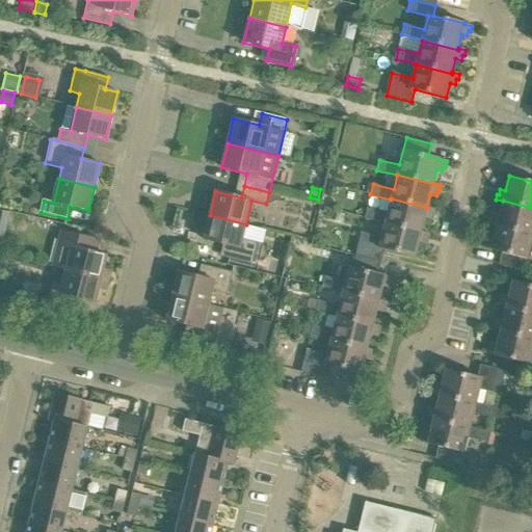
[(391,198),(391,200),(388,213),(367,208),(365,218),(384,223),(421,232),(425,218),(430,219),(431,214),(433,215),(434,210),(427,208),(391,198)]
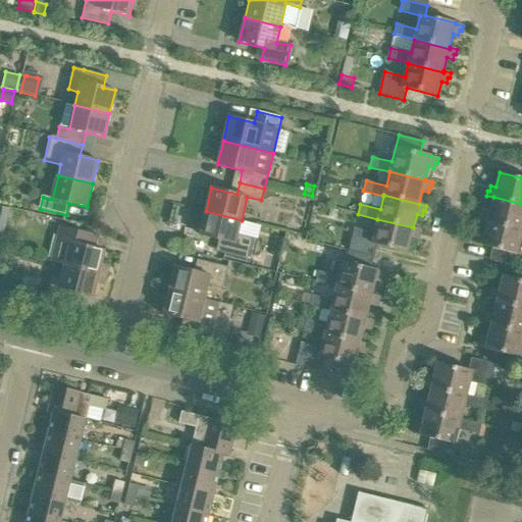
[(521,204),(493,197),(490,211),(484,209),(483,214),(481,214),(480,219),(487,221),(521,228),(521,204)]
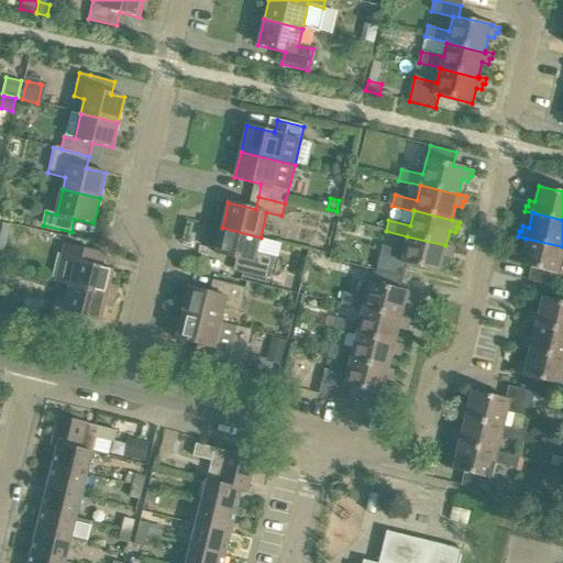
[(261,238),(222,228),(216,254),(242,261),(240,273),(266,279),(272,257),(256,253),(261,238)]
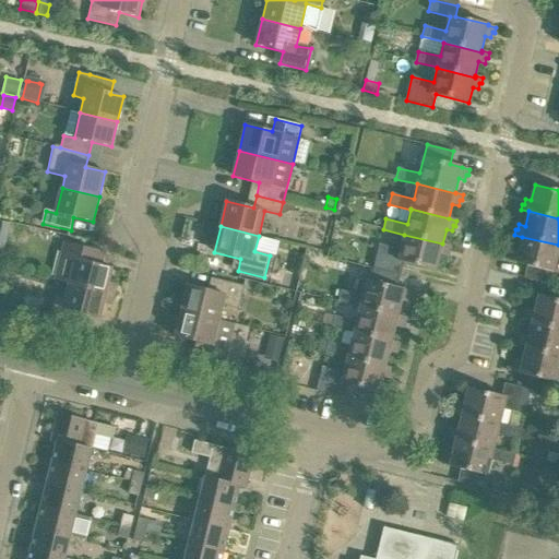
[(10,229),(0,227),(0,247),(6,249),(10,229)]
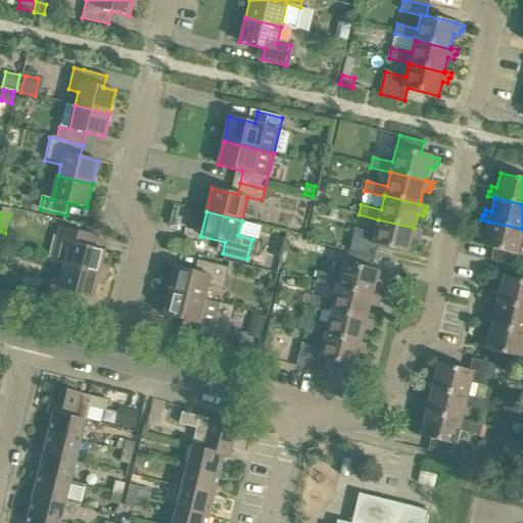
[(414,228),(378,220),(375,233),(355,229),(349,251),(375,257),(377,245),(408,253),(412,238),(417,240),(419,234),(420,235),(422,230),(414,228)]
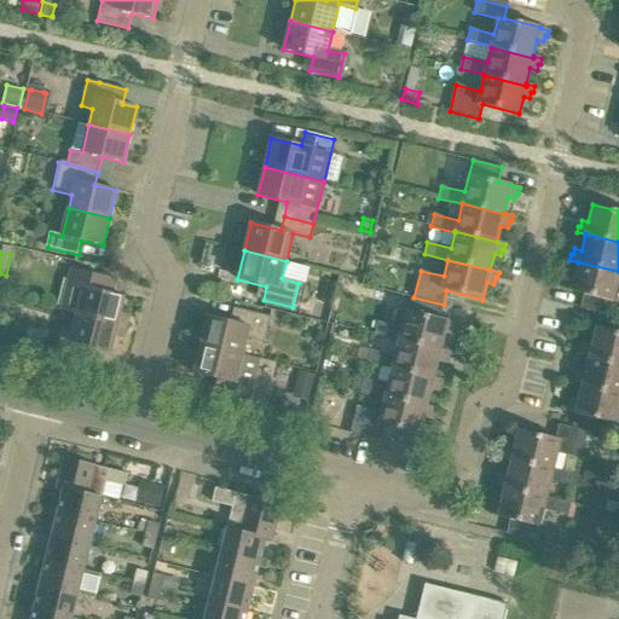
[(618,271),(578,262),(574,278),(568,277),(566,283),(563,282),(562,288),(571,290),(571,291),(584,294),(580,308),(609,316),(618,284),(618,271)]
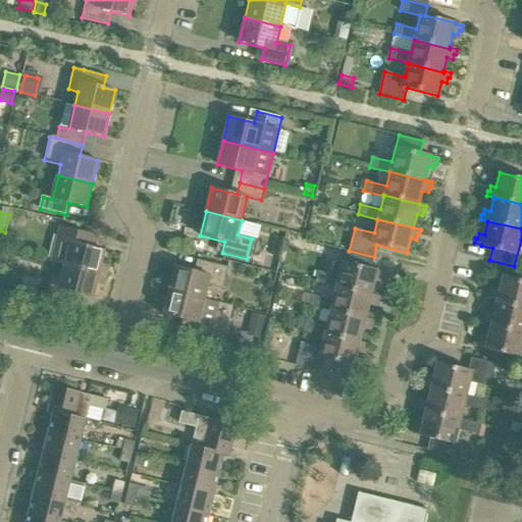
[(64,265),(106,275),(108,265),(102,264),(105,250),(94,248),(97,236),(62,227),(54,262),(64,265)]
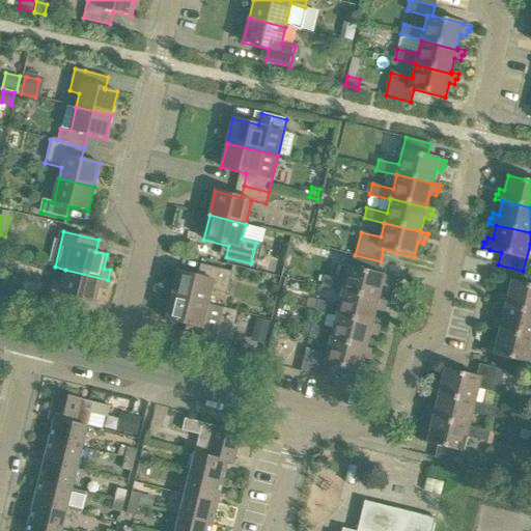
[(381,261),(355,255),(352,268),(348,267),(344,281),(324,276),(322,286),(342,291),(379,300),(382,286),(387,287),(388,282),(390,283),(392,278),(384,276),(385,275),(378,273),(381,261)]
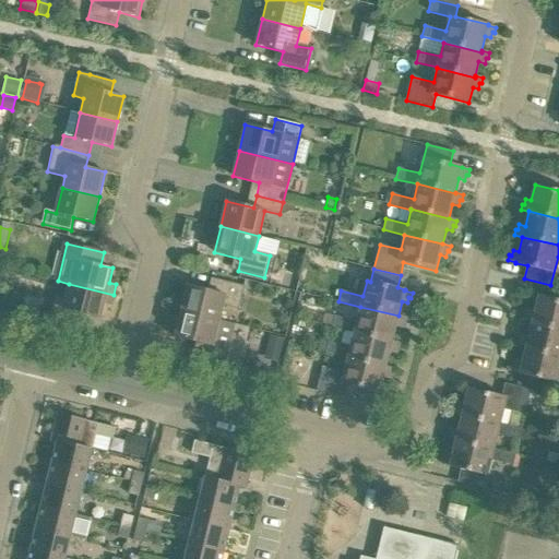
[(188,285),(181,311),(219,321),(223,305),(237,308),(242,286),(217,280),(214,293),(188,285)]
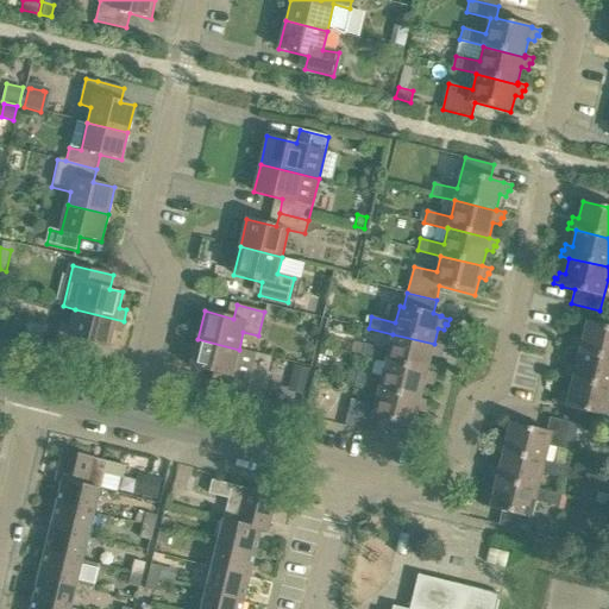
[(124,321),(75,309),(71,325),(61,322),(54,349),(85,356),(88,341),(110,346),(113,331),(121,333),(124,321)]
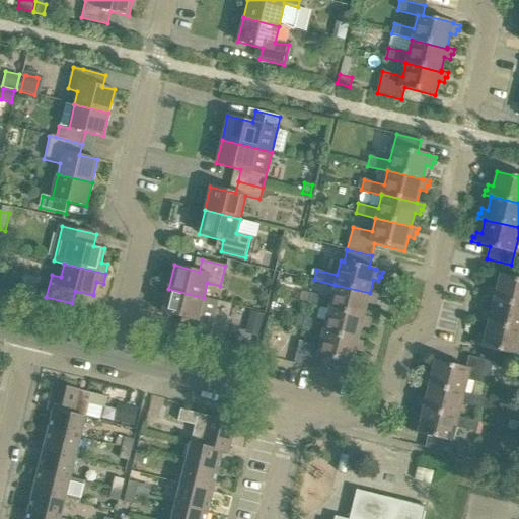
[(273,267),(272,282),(285,282),(285,268),(273,267)]
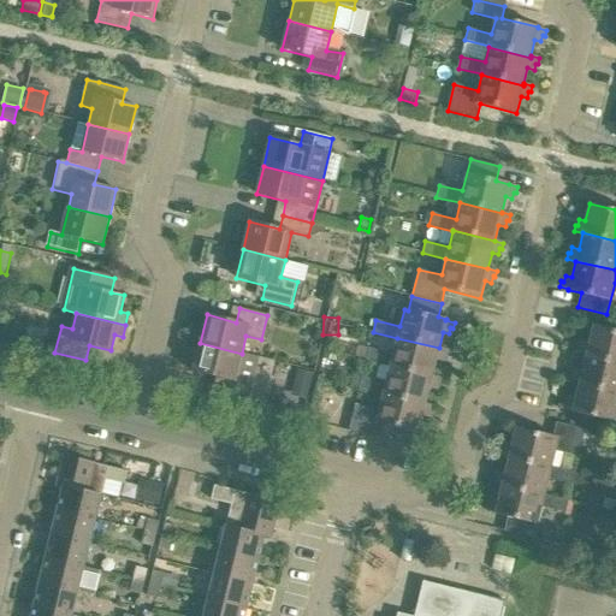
[(0,343),(9,345),(12,327),(0,324),(0,343)]
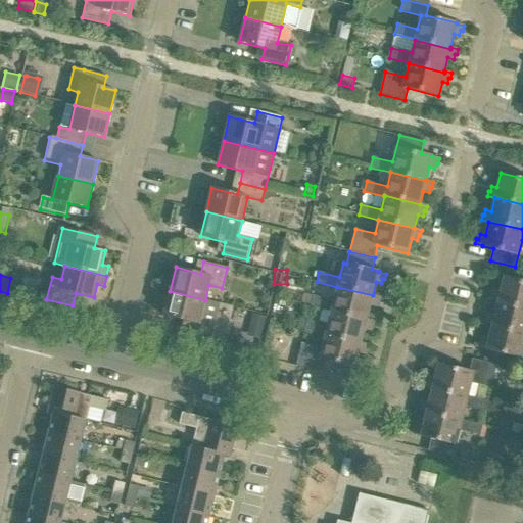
[(522,306),(522,281),(504,277),(501,291),(494,290),(493,295),(491,294),(490,299),(497,301),(522,306)]
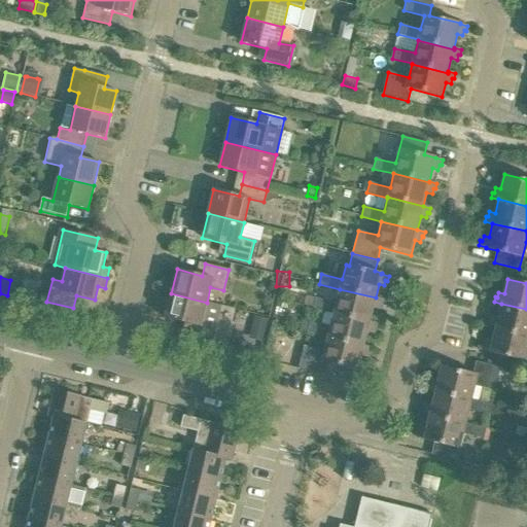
[(340,289),(336,303),(316,299),(313,309),(334,313),(370,322),(370,321),(373,308),(379,310),(380,304),(382,305),(383,300),(376,297),(340,289)]
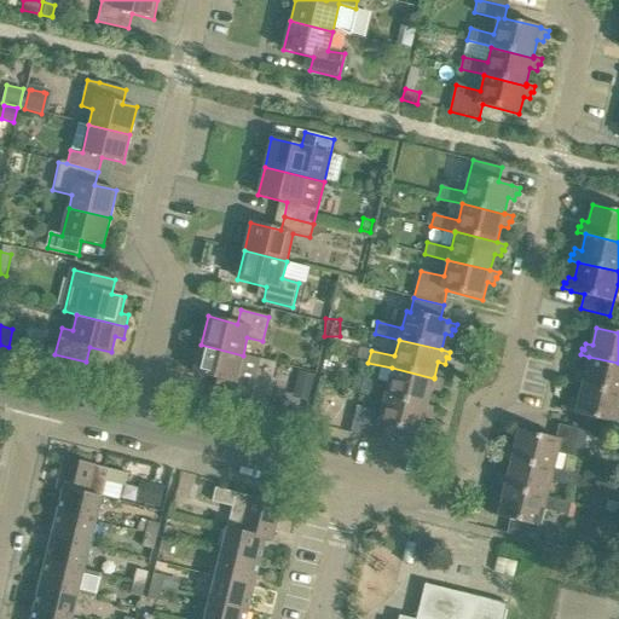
[(243,356),(201,345),(194,372),(223,380),(220,394),(249,401),(260,359),(243,356)]
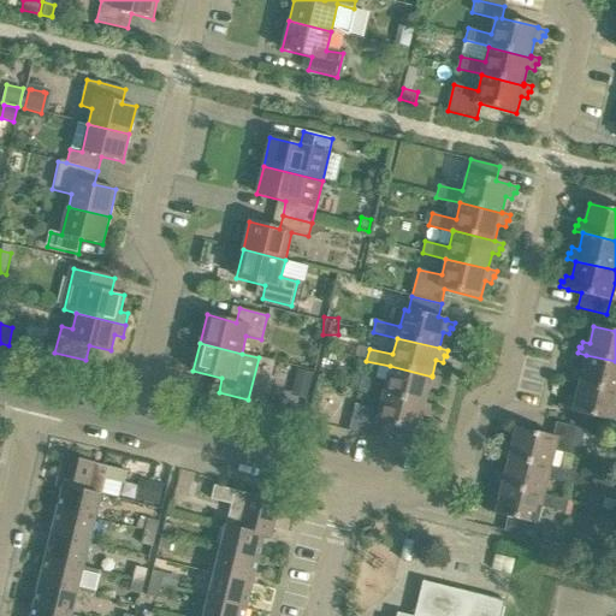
[(337,354),(326,350),(324,359),(336,361),(337,354)]
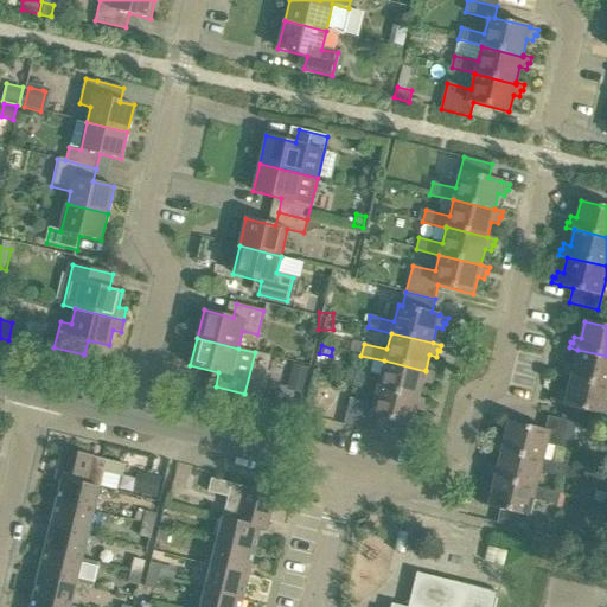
[(606,356),(577,350),(574,365),(568,364),(566,370),(563,370),(562,376),(570,377),(606,385),(606,356)]
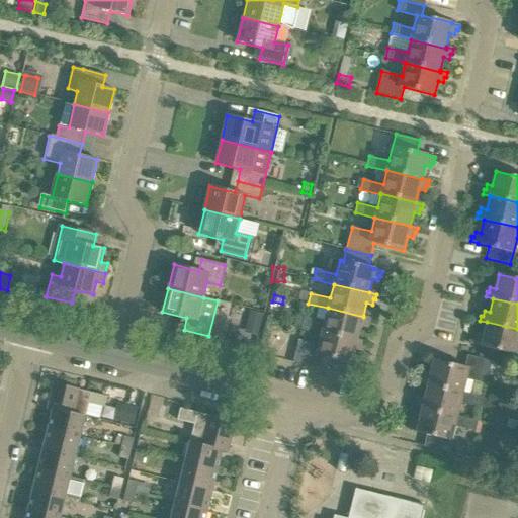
[(328,308),(325,322),(305,317),(303,327),(322,332),(357,340),(360,327),(366,328),(367,323),(369,323),(370,318),(363,316),(363,317),(328,308)]
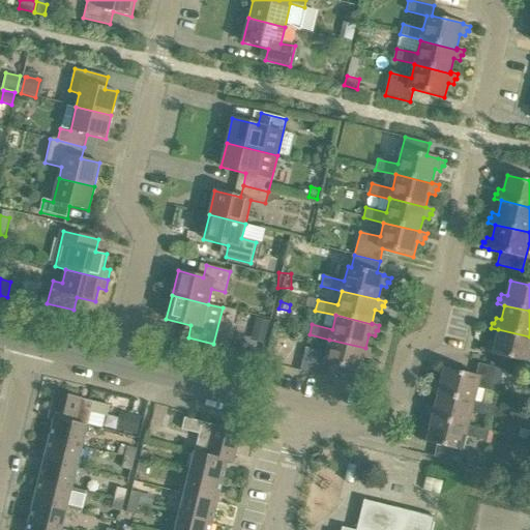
[(253,332),(265,335),(267,324),(256,321),(253,332)]
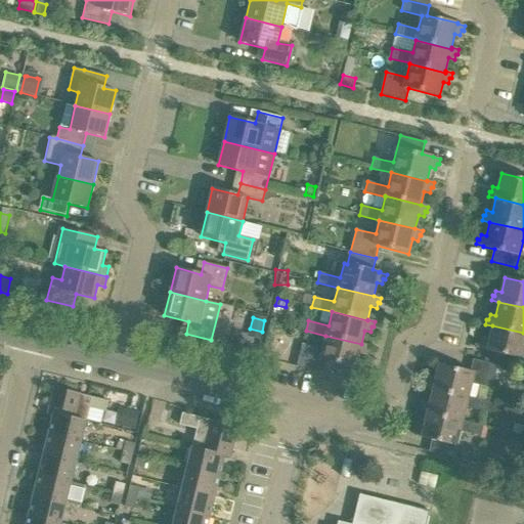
[(523,333),(492,325),(489,340),(484,338),(483,343),(481,343),(479,348),(487,350),(522,359),(523,352),(523,333)]
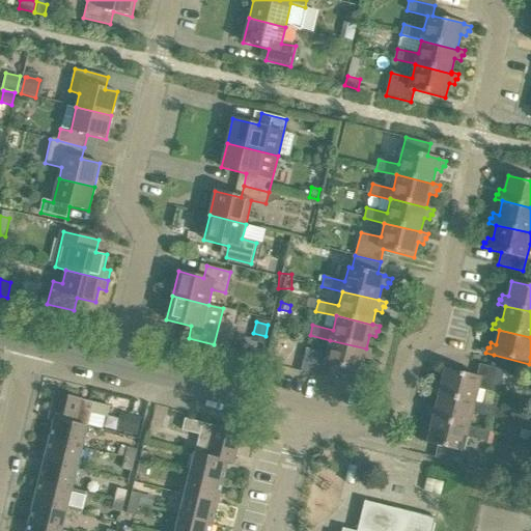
[(366,348),(330,340),(327,354),(306,348),(301,371),(326,378),(329,366),(360,373),(364,359),(369,360),(370,355),(372,356),(374,350),(366,348)]
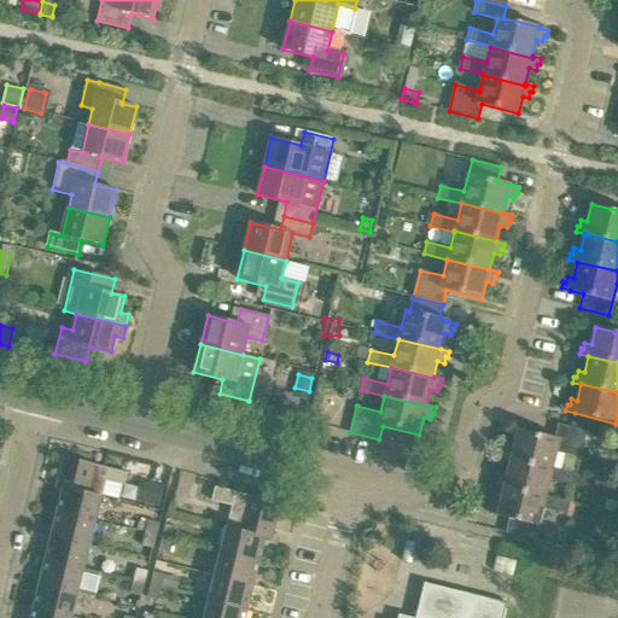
[(511,459),(552,468),(555,453),(579,459),(586,432),(557,425),(553,438),(517,430),(513,447),(507,445),(505,452),(503,452),(501,458),(509,460),(511,459)]
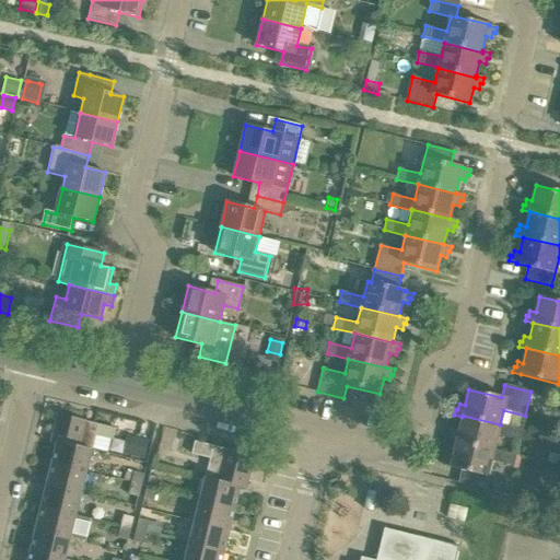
[(53,438),(93,447),(95,435),(113,440),(116,429),(58,415),(53,438)]
